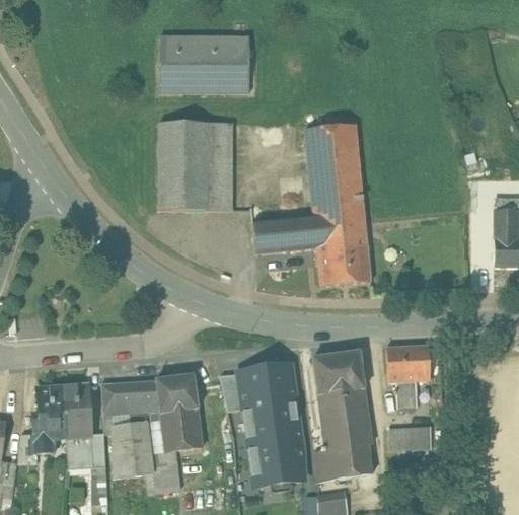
[(248,37),(157,35),(158,91),(248,92),(248,37)]
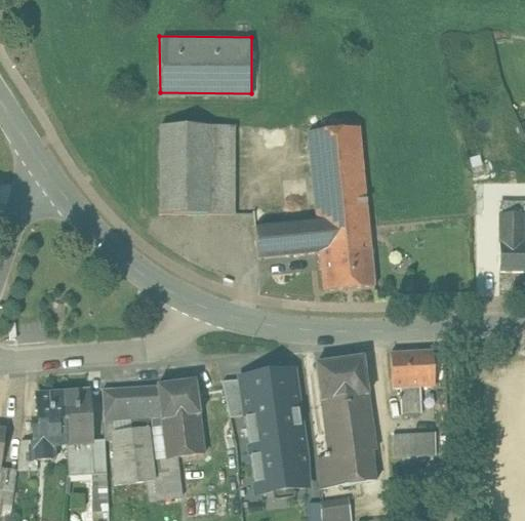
[(235,123),(160,123),(160,211),(235,211),(235,123)]
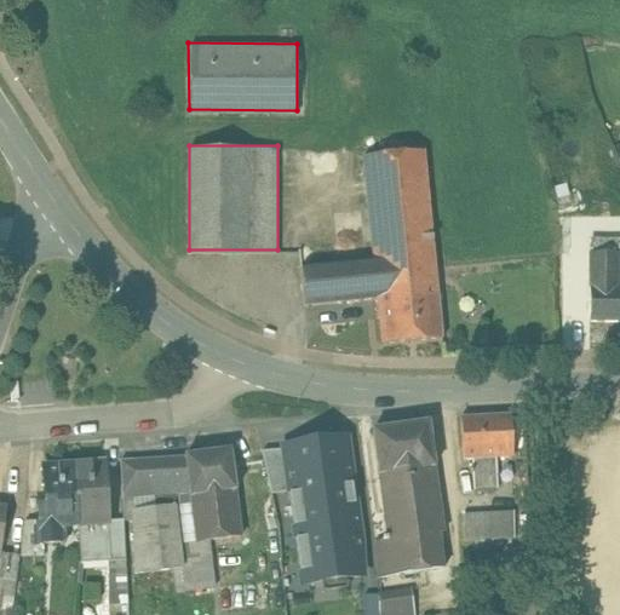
[(424,148),(363,154),(373,257),(377,287),(437,281),(424,148)]
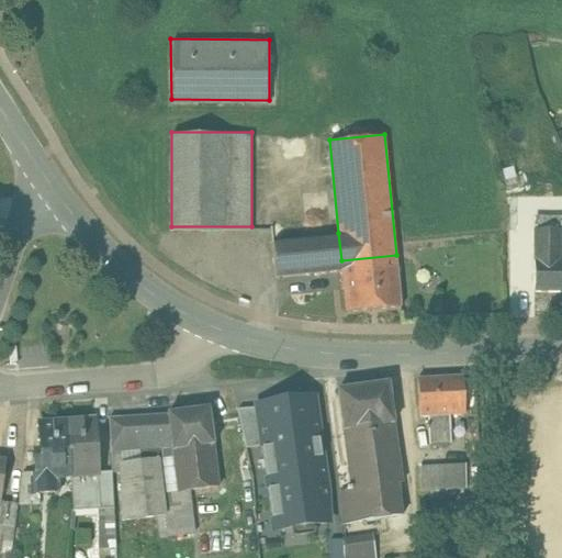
[(512,162),(503,164),(506,177),(515,175),(512,162)]
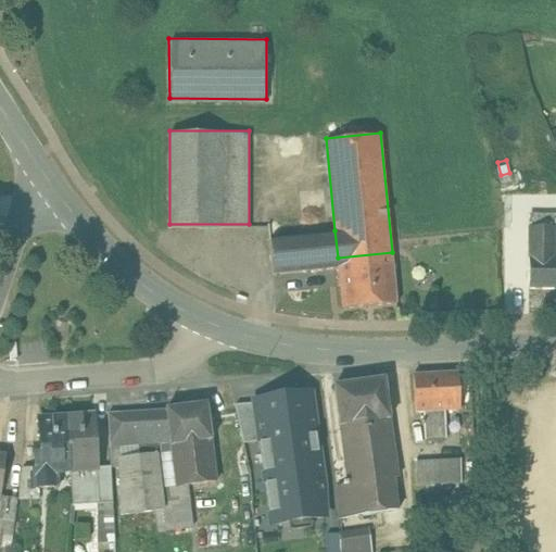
[(555,212),(528,211),(529,224),(555,224),(555,212)]
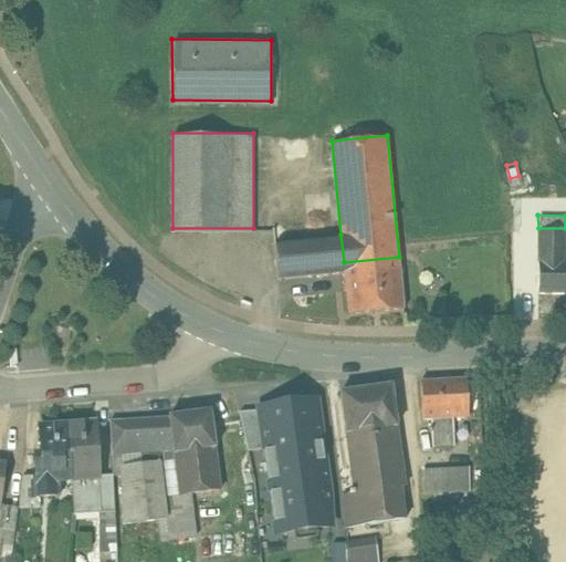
[(565,228),(538,228),(537,248),(538,291),(565,290),(565,259),(565,260),(565,228)]
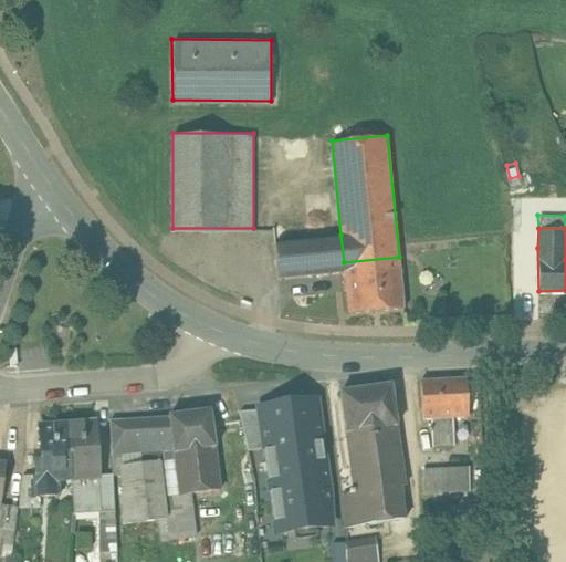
[(341,235),(274,241),(278,277),(344,270),(343,263),(344,262),(341,235)]
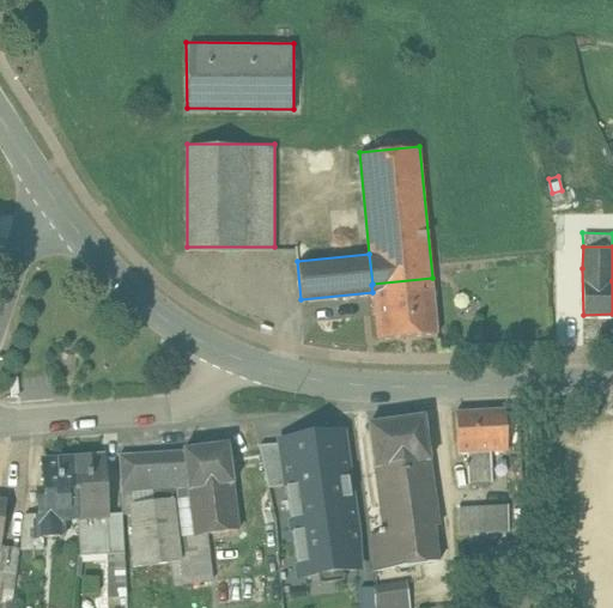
[(372,284),(371,285),(372,292),(377,338),(437,332),(432,278),(372,284)]
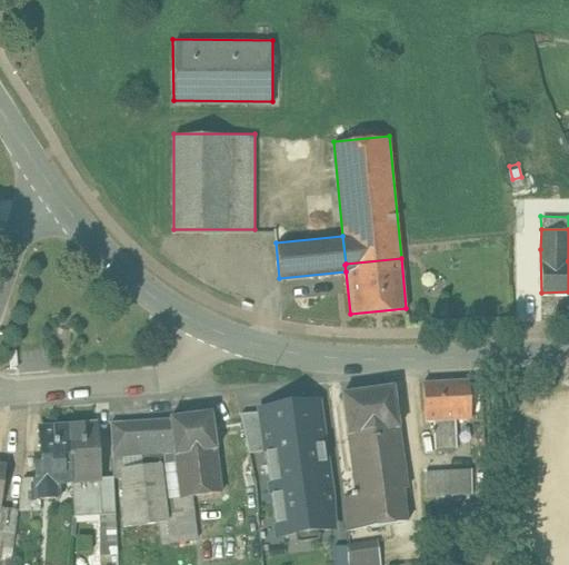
[(468,378),(422,380),(425,420),(433,419),(433,428),(432,428),(432,430),(433,430),(435,446),(457,445),(456,417),(470,417),(468,378)]
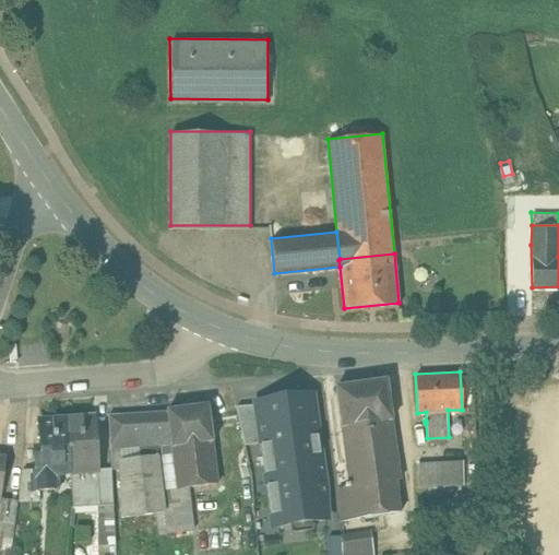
[(387,378),(336,385),(342,425),(392,417),(387,378)]
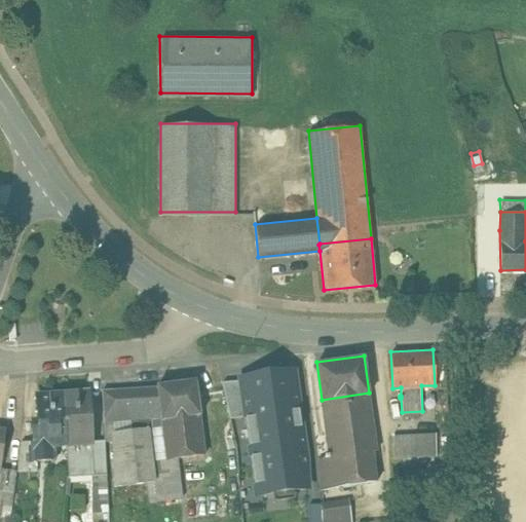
[(308,488),(298,365),(229,371),(233,414),(251,412),(258,492),(308,488)]
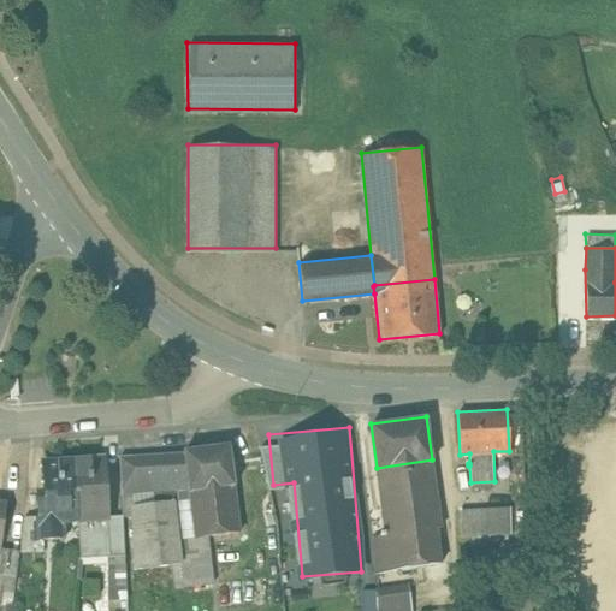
[(229,444),(184,450),(184,451),(190,500),(195,535),(207,534),(240,529),(229,444)]
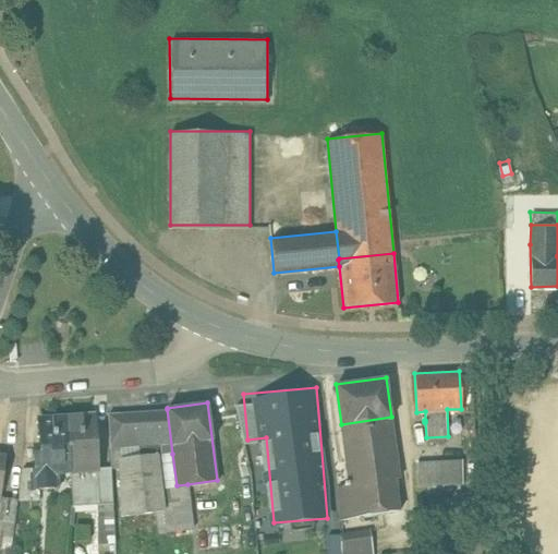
[(162,492),(157,454),(165,453),(165,455),(172,454),(167,409),(120,412),(120,418),(123,457),(120,458),(121,496),(162,492)]
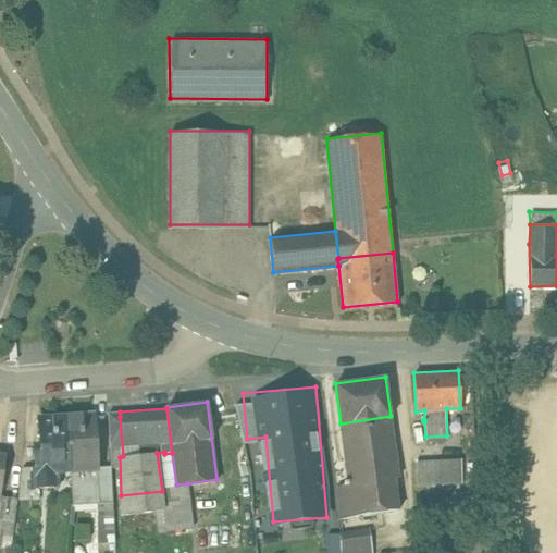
[(95,413),(66,415),(70,468),(72,503),(74,503),(74,494),(98,493),(99,493),(98,465),(95,413)]
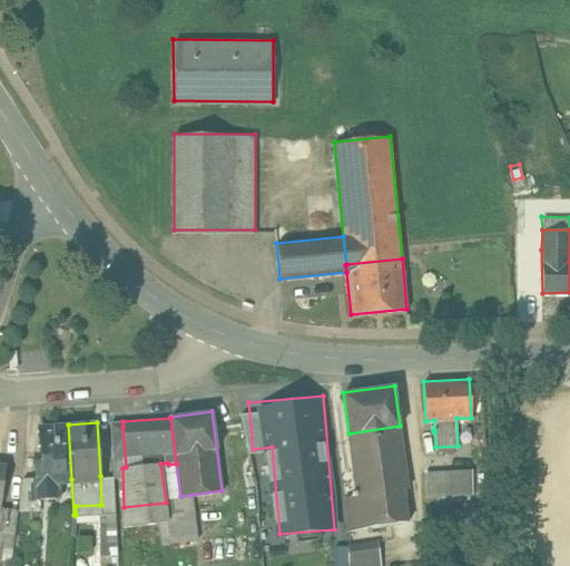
[(68,425),(40,426),(42,455),(36,455),(37,472),(36,472),(36,475),(38,475),(39,497),(59,496),(58,480),(71,479),(68,425)]
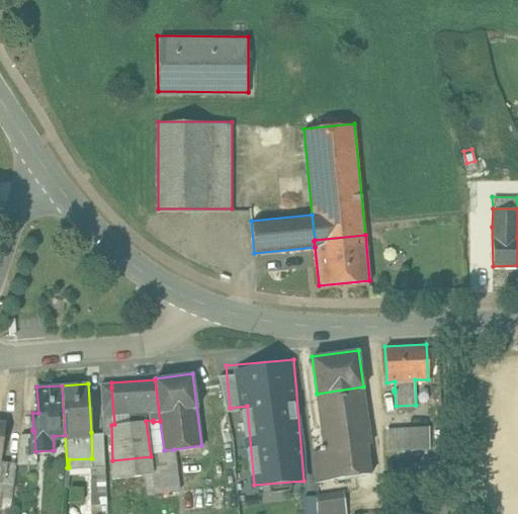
[(363,387),(317,394),(323,446),(320,446),(320,447),(320,449),(366,442),(370,441),(363,387)]
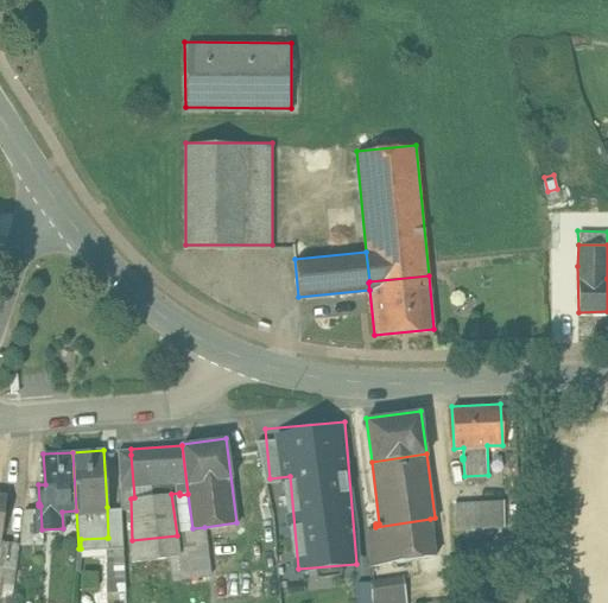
[(131,455),(118,456),(120,499),(131,499),(134,497),(131,455)]
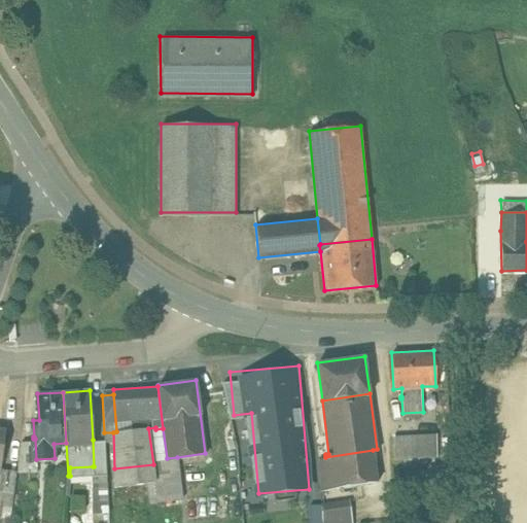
[(179,469),(178,460),(177,457),(167,458),(163,428),(155,429),(155,427),(148,428),(153,464),(154,473),(179,469)]
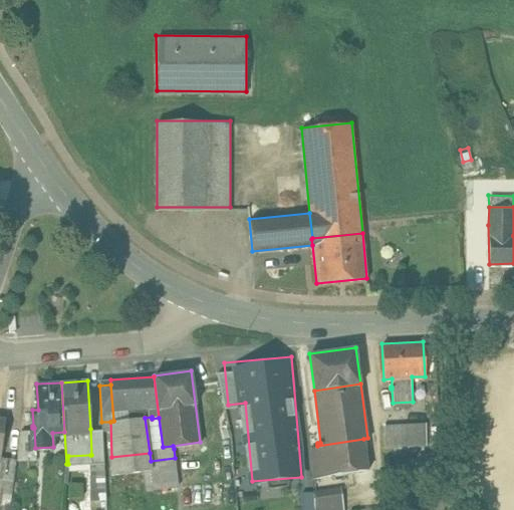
[(426,421),(414,422),(415,444),(426,444),(426,421)]
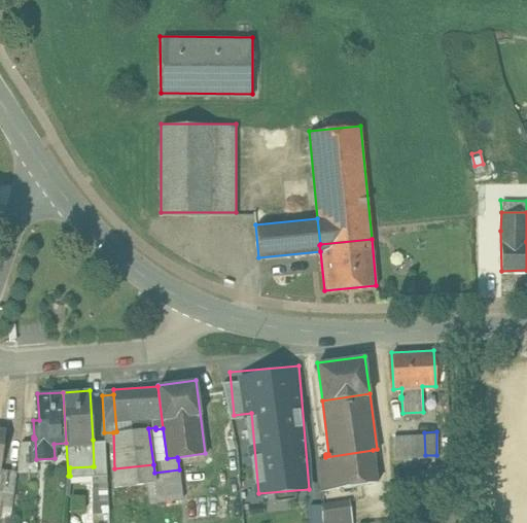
[(424,432),(406,433),(407,456),(425,455),(424,432)]
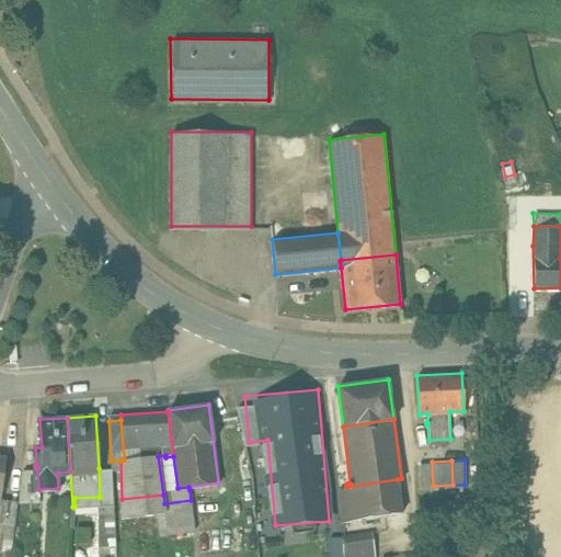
[(432,462),(419,463),(420,487),(433,486),(432,462)]
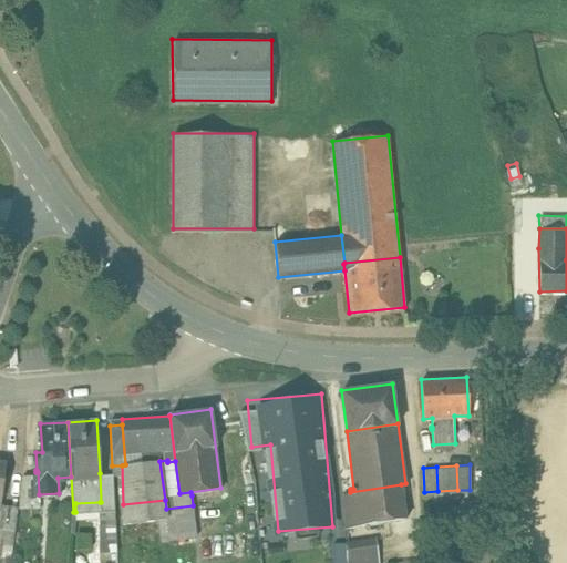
[(35,472),(22,473),(18,505),(40,505),(39,494),(38,472),(35,472)]
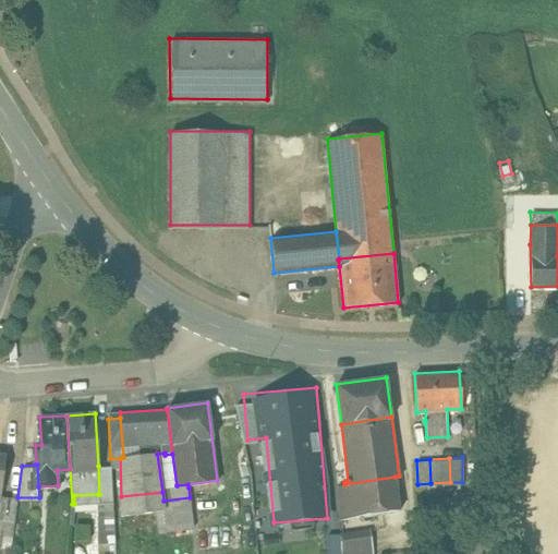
[(98,503),(113,502),(111,466),(98,466),(99,494),(98,494),(98,503)]
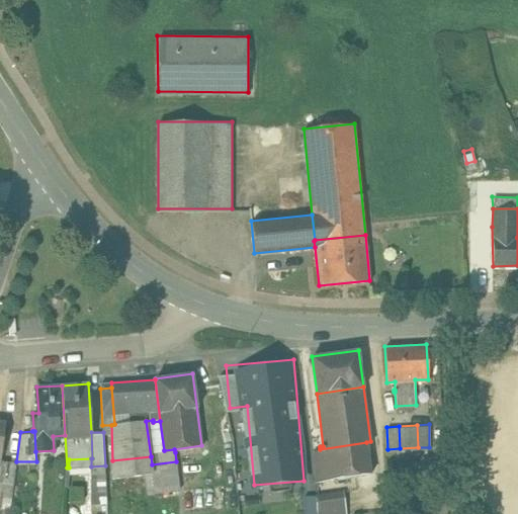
[(366,442),(320,449),(320,447),(314,448),(316,481),(370,473),(366,442)]
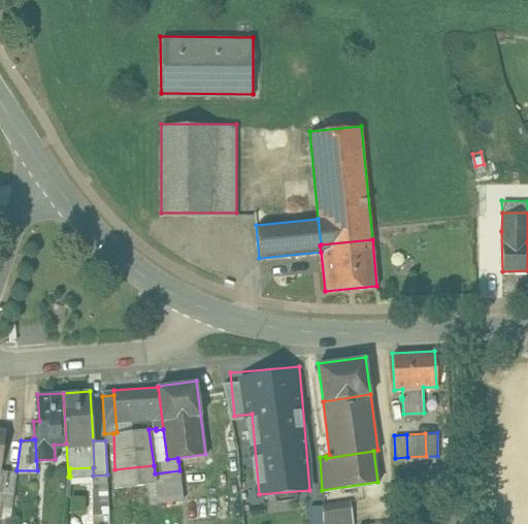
[(155,473),(154,465),(114,469),(116,502),(129,501),(127,485),(147,482),(156,481),(155,473)]
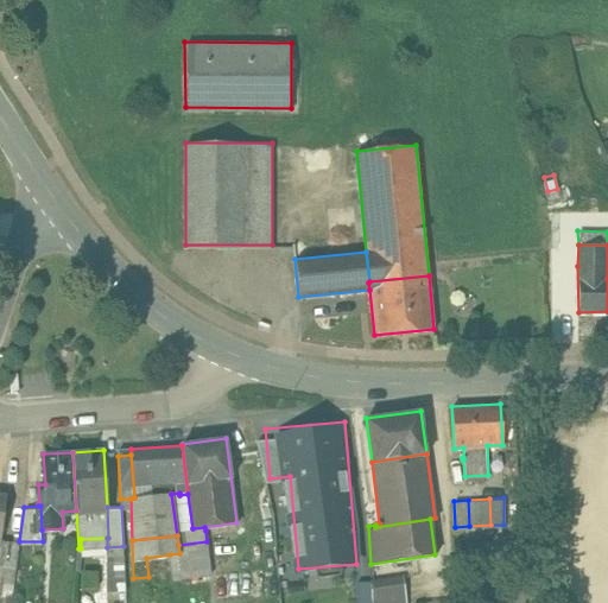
[(81,539),(81,548),(107,547),(107,538),(81,539)]
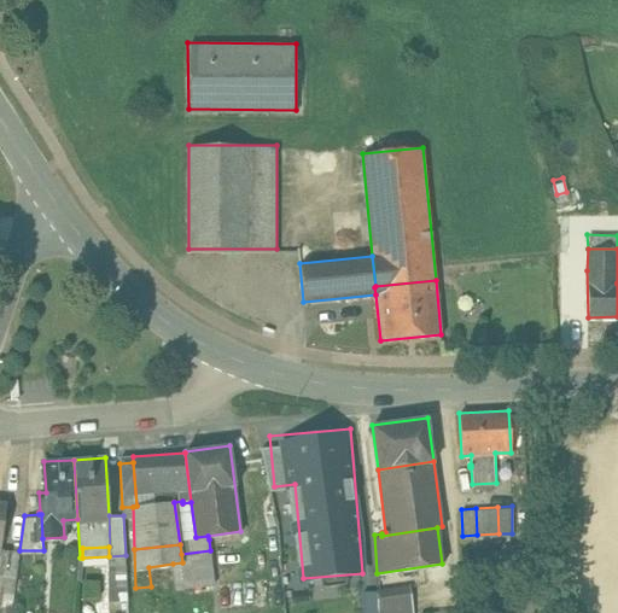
[(0,550),(0,549),(0,603),(12,605),(19,552),(0,548),(0,550)]
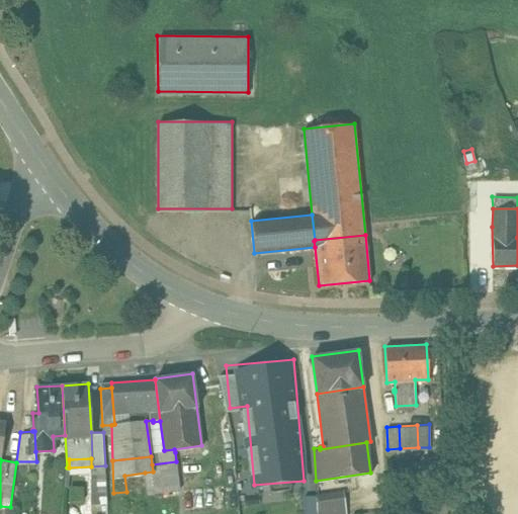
[(179,488),(176,461),(152,464),(153,472),(145,473),(148,493),(179,488)]
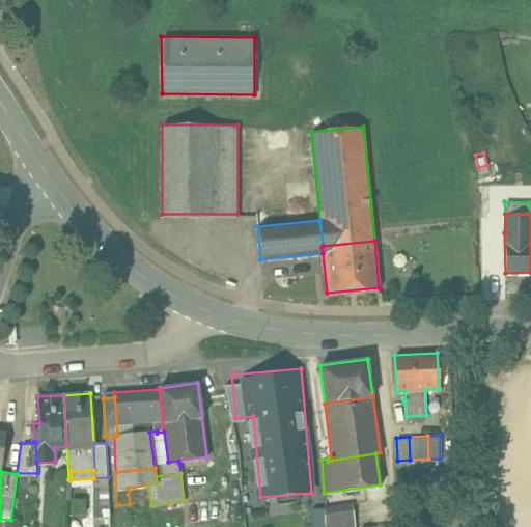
[(108,477),(93,478),(93,508),(109,507),(108,477)]
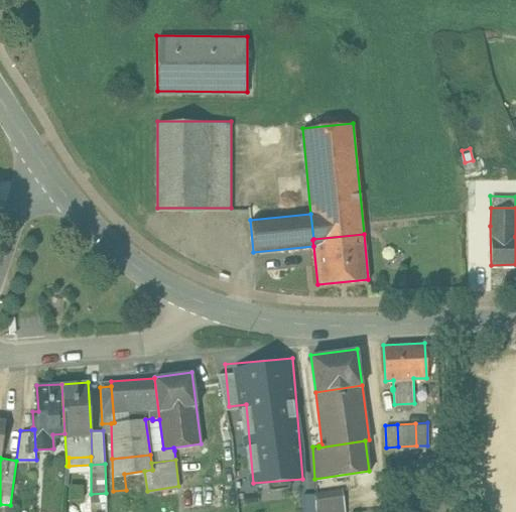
[(346,511),(342,488),(314,492),(315,511),(346,511)]
